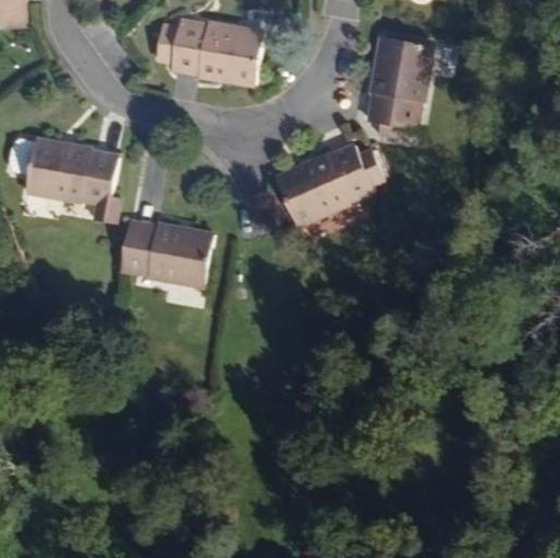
[(0,0),(0,31),(23,32),(22,0),(0,0)]
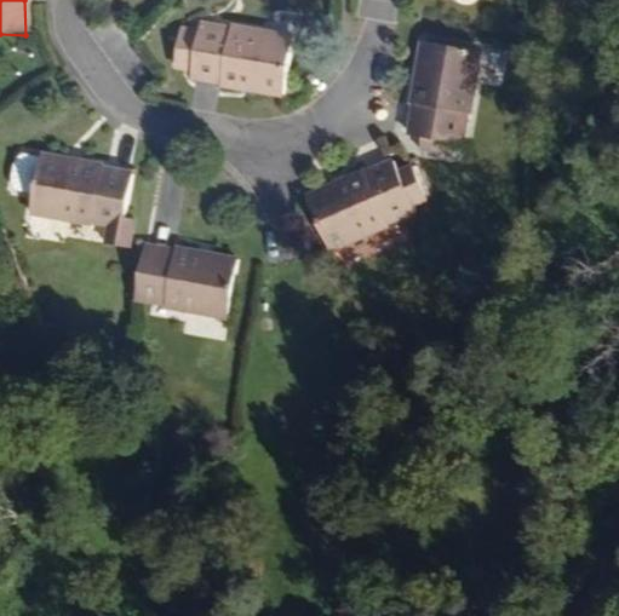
[(229,29),(229,32),(199,28),(198,32),(178,28),(172,72),(191,74),(190,84),(222,87),(222,90),(284,98),(293,39),(229,29)]
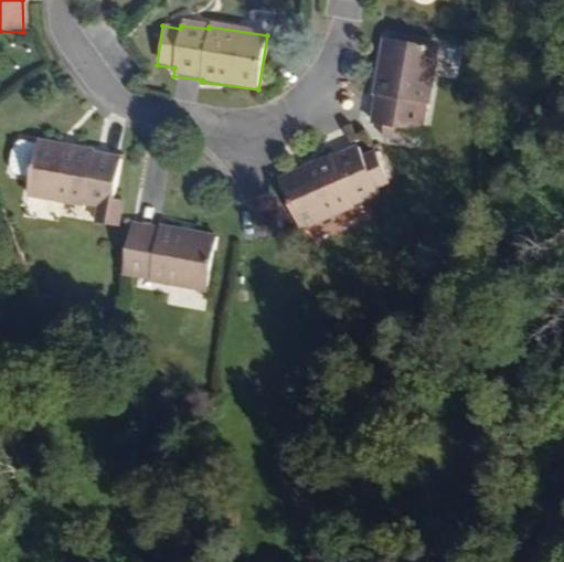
[(436,52),(432,51),(433,44),(389,35),(387,42),(383,41),(372,96),(374,96),(369,125),(381,128),(379,140),(411,147),(413,135),(417,135),(424,106),(425,107),(436,52)]
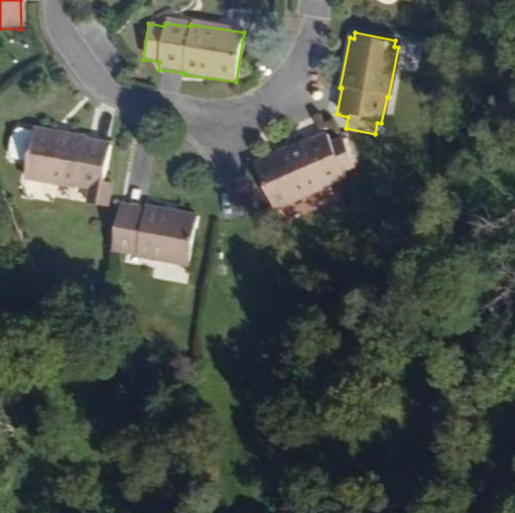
[(84,137),(31,129),(19,128),(10,137),(9,149),(15,154),(27,155),(23,178),(77,186),(77,185),(89,187),(86,205),(106,207),(109,189),(103,188),(109,146),(84,142),(84,137)]
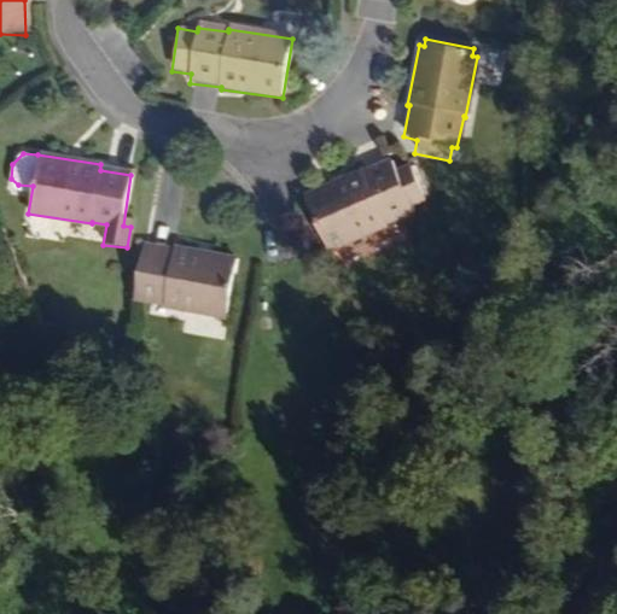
[(412,211),(411,208),(425,202),(409,168),(395,174),(390,162),(361,175),(360,170),(301,197),(326,252),(384,226),(384,224),(412,211)]
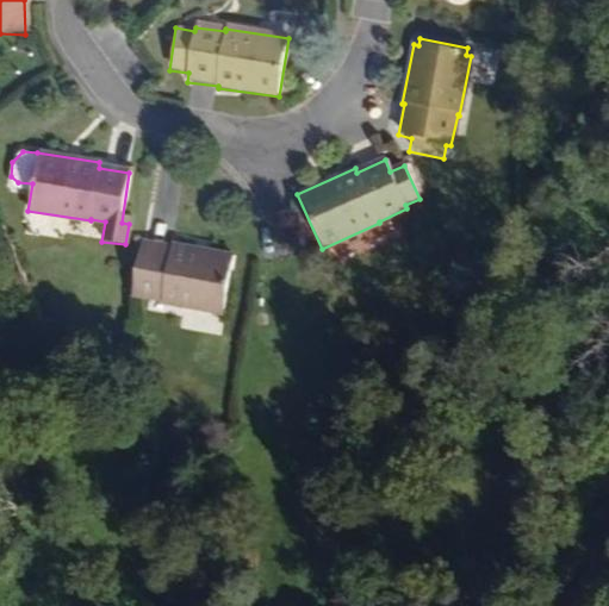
[(171,248),(141,242),(131,295),(161,300),(160,304),(222,316),(232,255),(171,244),(171,248)]
